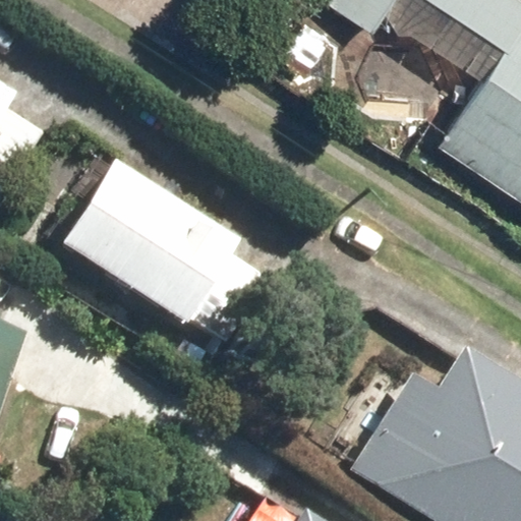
[(439,141),(520,193),(520,0),(327,0),(370,29),(389,0),(443,0),(502,39),(439,141)]
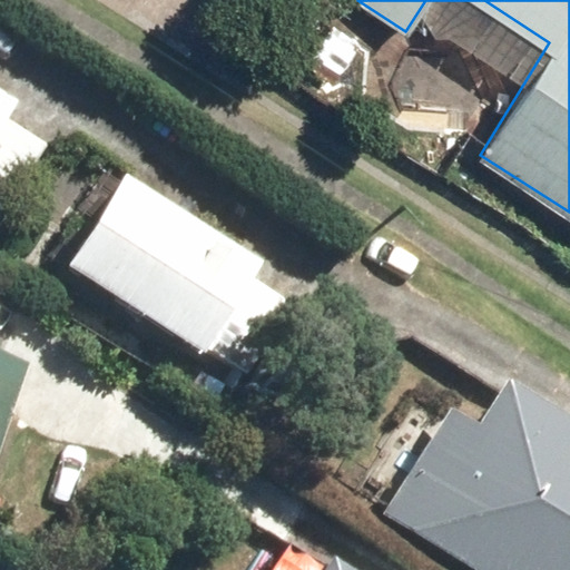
[(0,134),(19,101),(0,89),(0,134)]
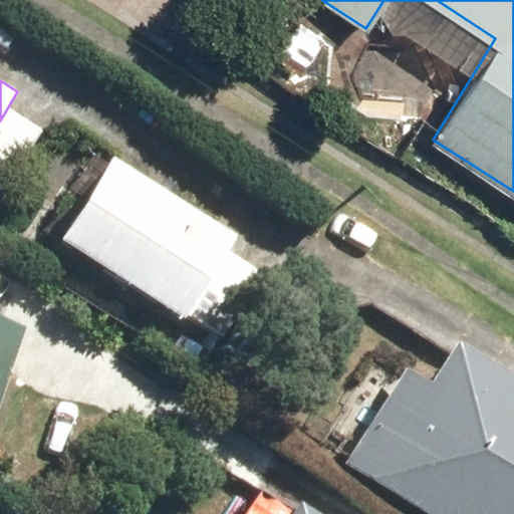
[(191,318),(243,237),(113,157),(62,238),(191,318)]
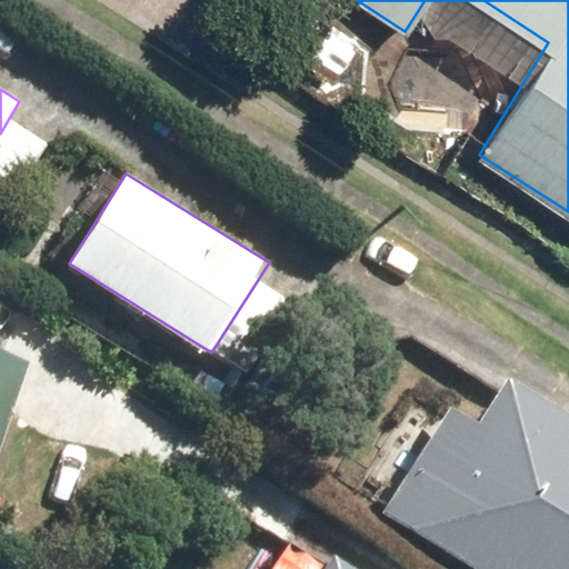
[(0,471),(35,365),(0,352),(0,471)]
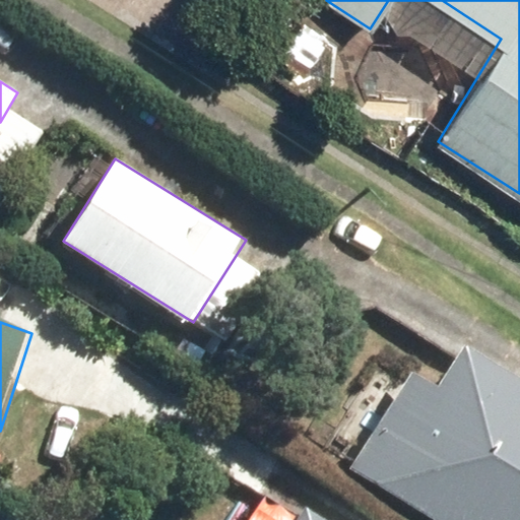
[(436,519),(519,519),(519,377),(440,327),(351,466),(436,519)]
